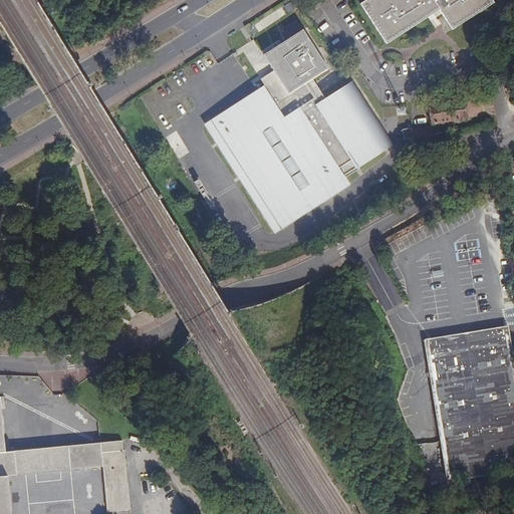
[(470,19),(493,3),(490,0),(367,0),(360,5),(387,44),(439,10),(453,30),(470,19)]
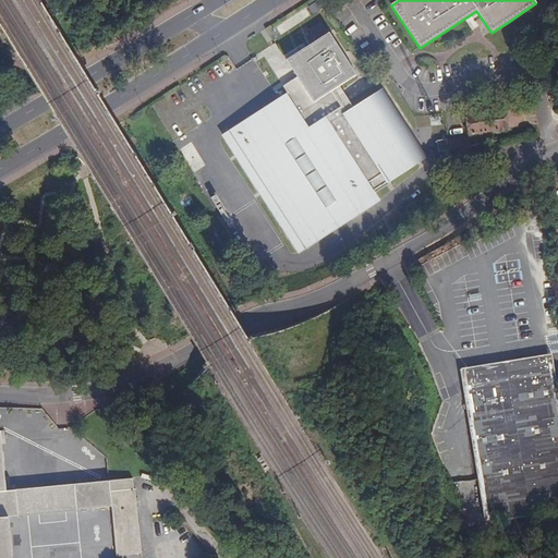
[(288,93),(221,135),(298,254),(379,202),(374,192),(426,158),(380,87),(351,107),(338,86),(355,75),(328,34),(287,60),(298,77),(283,86),(288,93)]
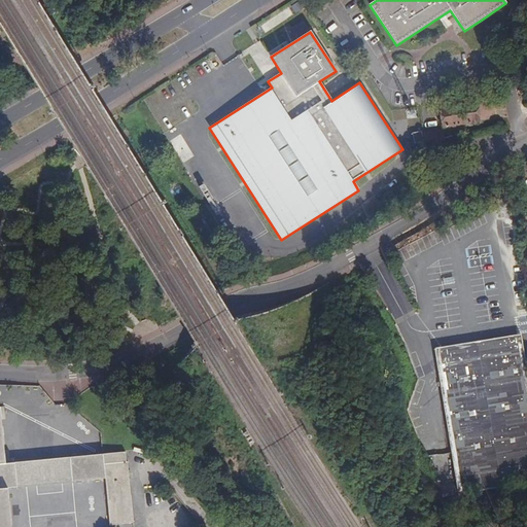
[(476,103),(441,109),(444,128),(479,121),(476,103)]
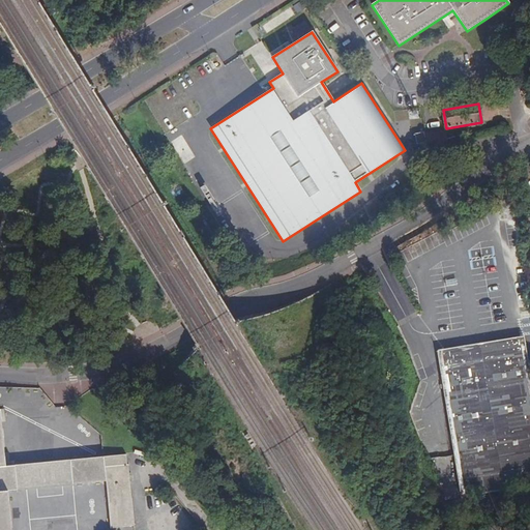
[(446,146),(444,131),(425,135),(428,150),(446,146)]
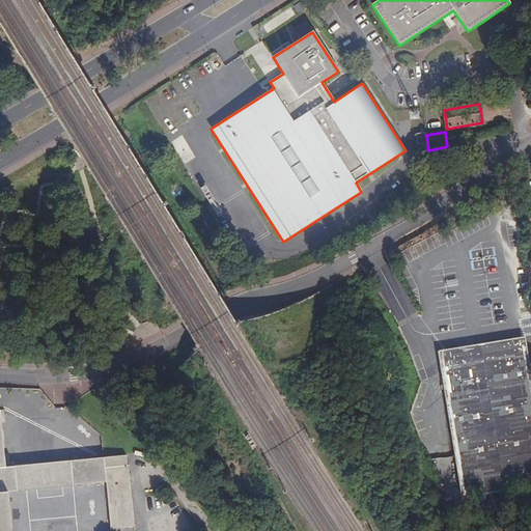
[(424,133),(416,134),(417,144),(425,142),(424,133)]
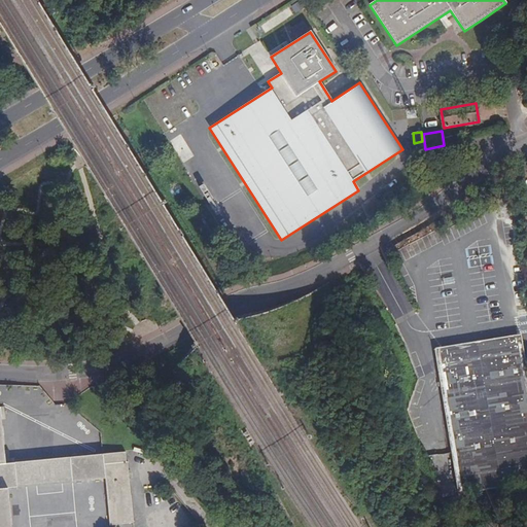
[(520,347),(518,336),(432,346),(433,357),(520,347)]
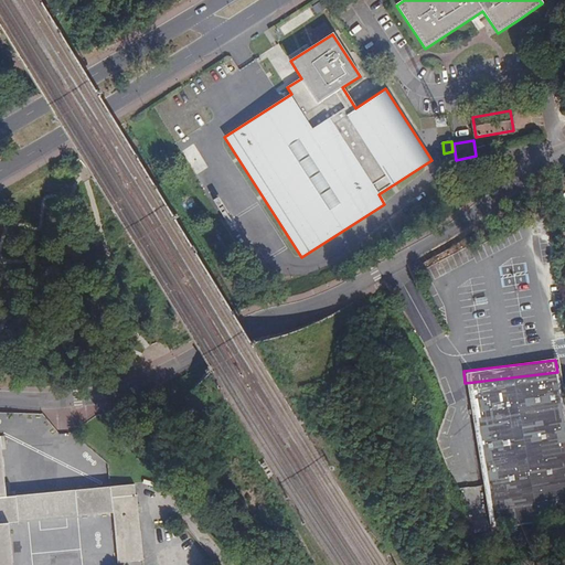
[(564,438),(557,372),(465,383),(482,528),(564,516),(564,438)]
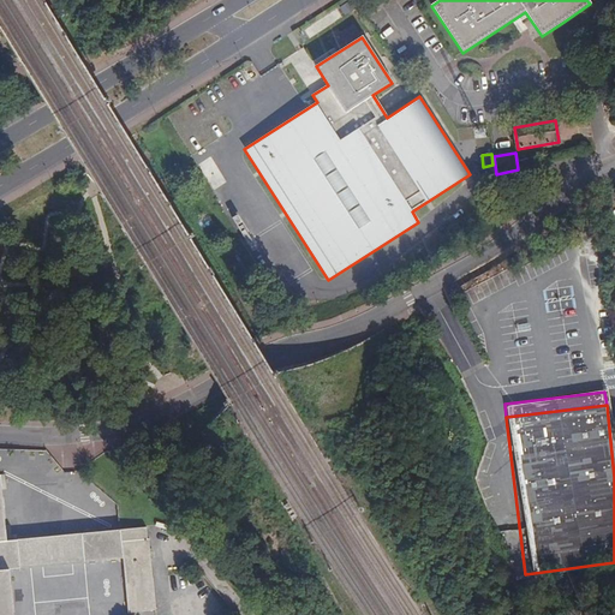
[(0,614),(22,614),(18,567),(29,566),(27,538),(16,539),(10,473),(0,475),(0,614)]
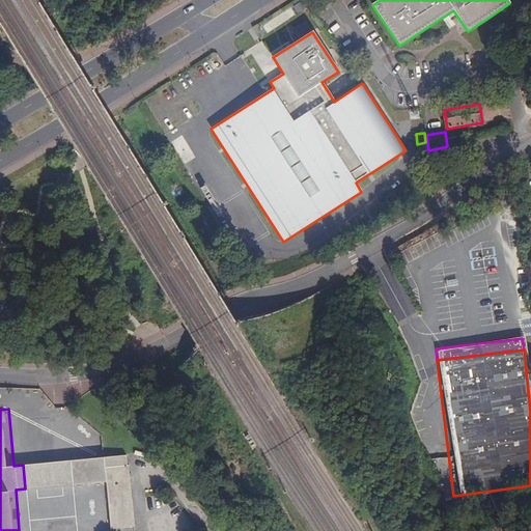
[(130,493),(127,465),(126,465),(124,455),(60,462),(63,485),(105,481),(109,528),(133,526),(130,493)]
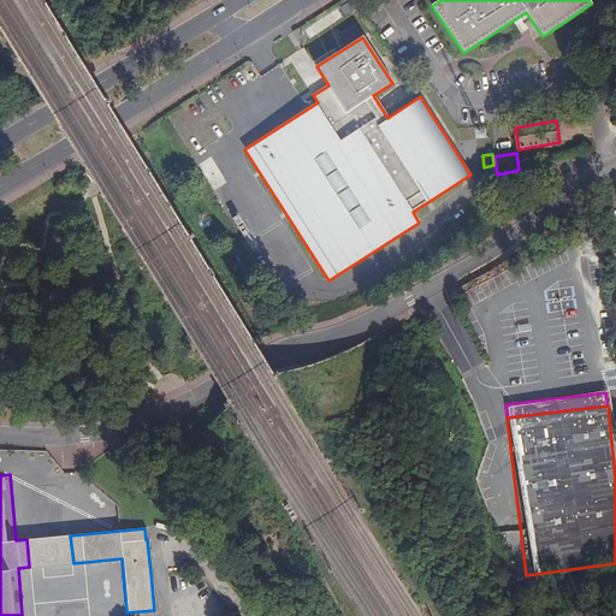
[(73,563),(70,535),(27,539),(29,567),(73,563)]
